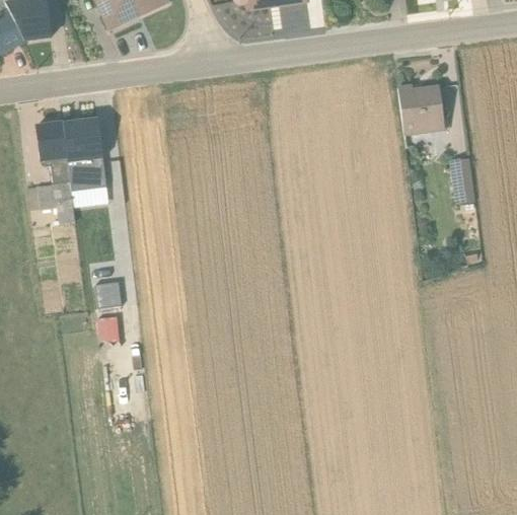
[(0,0),(0,56),(25,43),(25,42),(4,0),(0,0)]
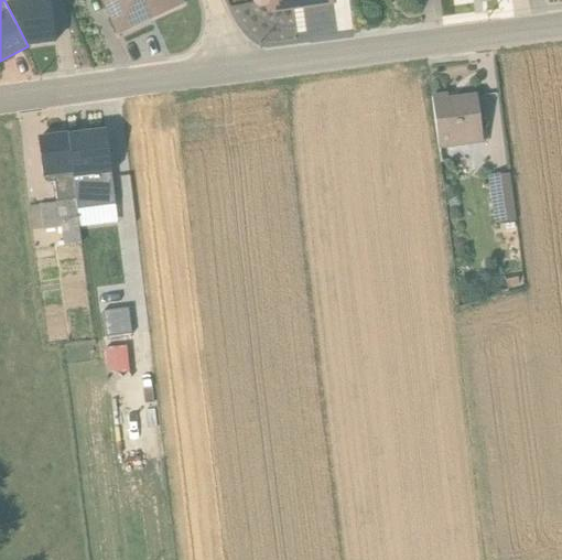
[(4,0),(28,45),(57,41),(52,0),(4,0)]
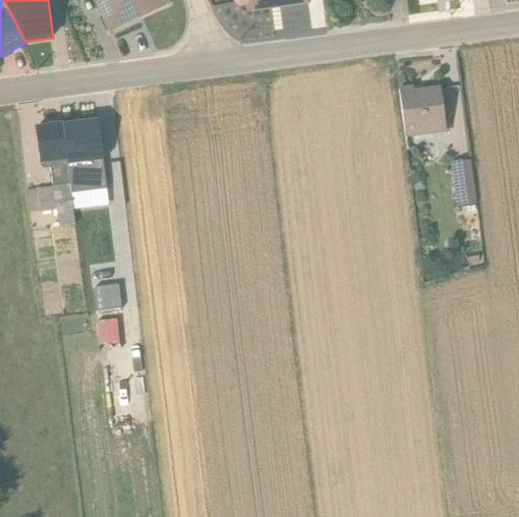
[(95,0),(108,30),(139,15),(132,0),(95,0)]
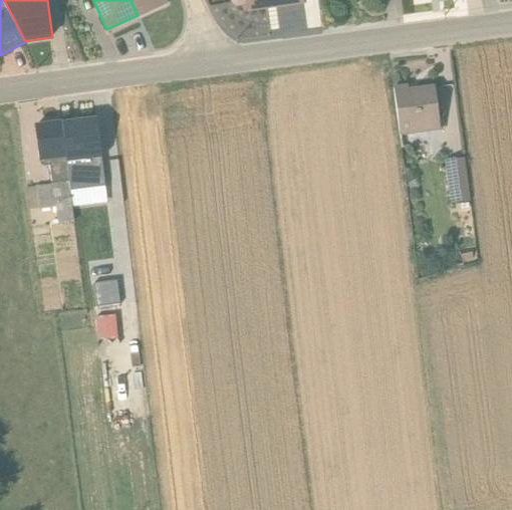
[(131,0),(138,15),(168,1),(167,0),(131,0)]
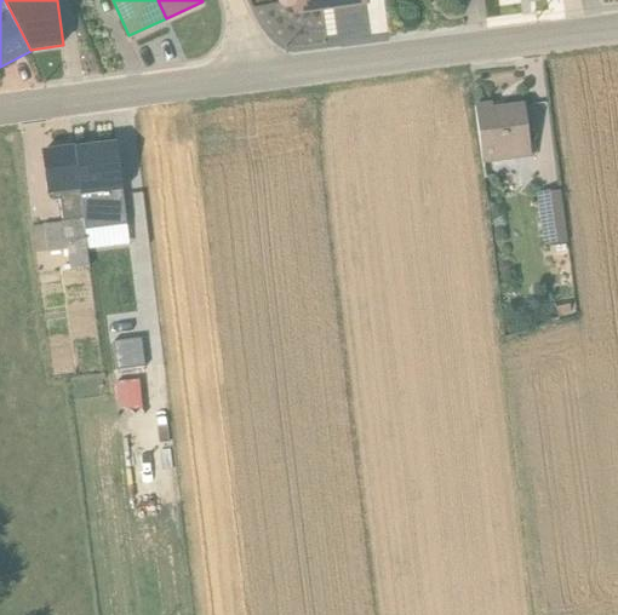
[(280,0),(286,5),(297,4),(298,11),(367,0),(280,0)]
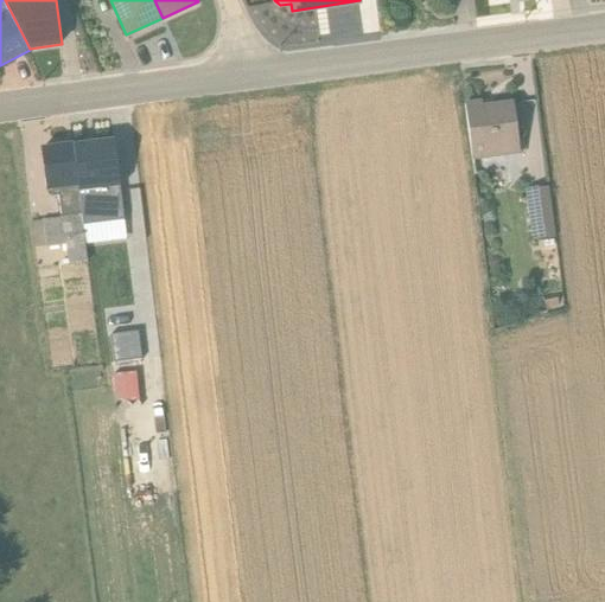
[(483,100),(467,102),(473,158),(520,152),(514,101),(484,104),(483,100)]
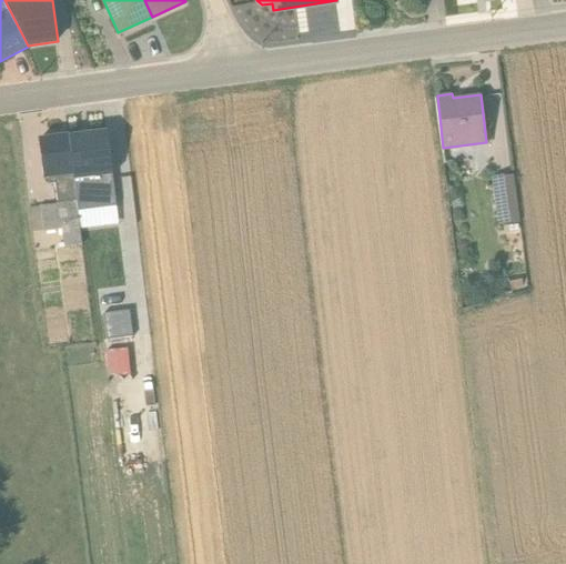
[(82,241),(69,134),(39,138),(44,178),(50,177),(50,182),(56,181),(58,202),(28,205),(31,230),(44,228),(44,229),(62,227),(64,243),(82,241)]
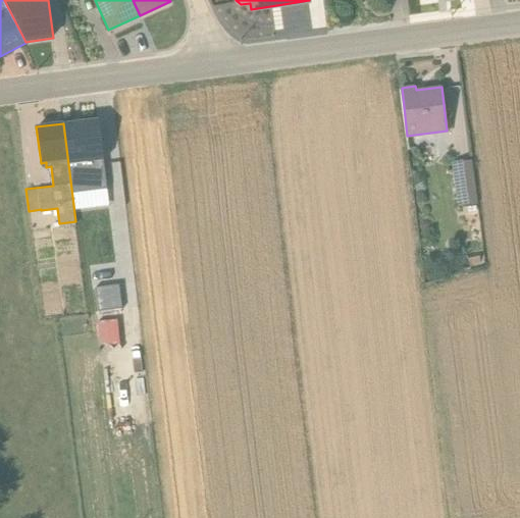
[(472,159),(453,161),(459,203),(478,201),(472,159)]
